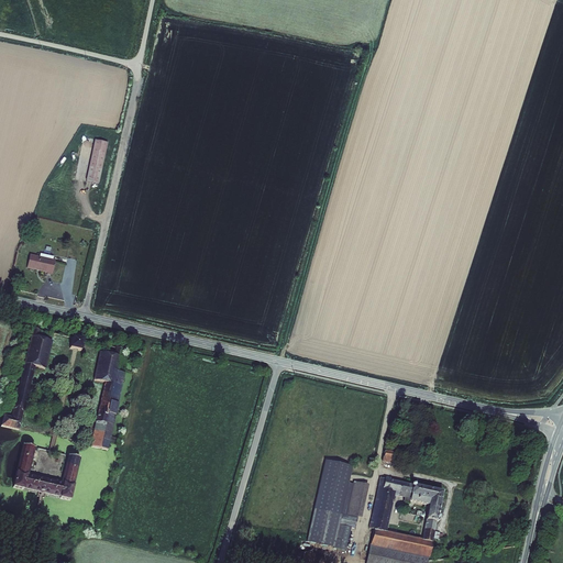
[(109,141),(97,139),(88,178),(100,181),(109,141)]
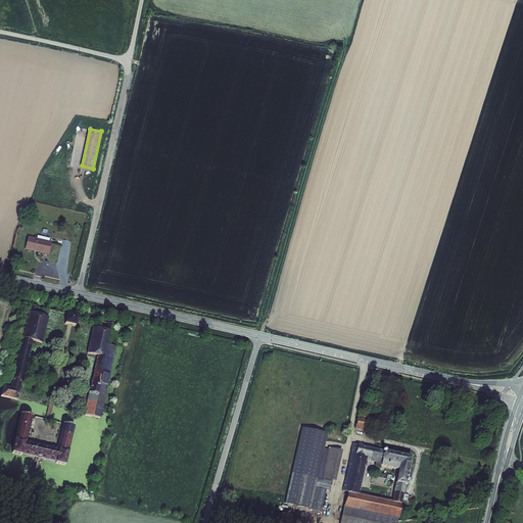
[(39,238),(31,236),(28,248),(51,253),(54,241),(51,241),(52,237),(40,234),(39,238)]
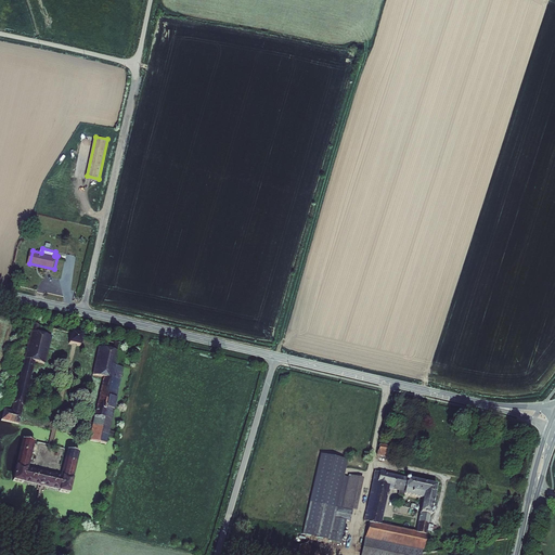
[(36,319),(29,318),(8,405),(1,403),(0,407),(0,414),(14,418),(29,358),(35,360),(36,357),(40,358),(48,328),(34,325),(36,319)]
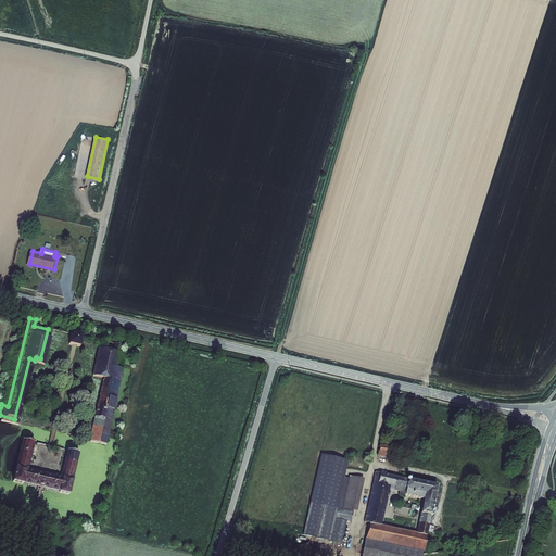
[(78,330),(66,328),(64,340),(75,342),(78,330)]
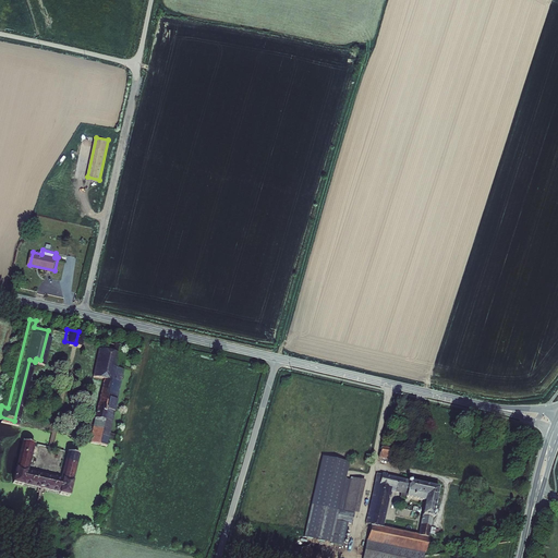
[(116,339),(111,338),(110,346),(96,342),(88,372),(92,373),(91,376),(100,378),(88,428),(85,427),(85,431),(87,431),(85,438),(101,443),(121,364),(114,362),(119,340),(116,339)]
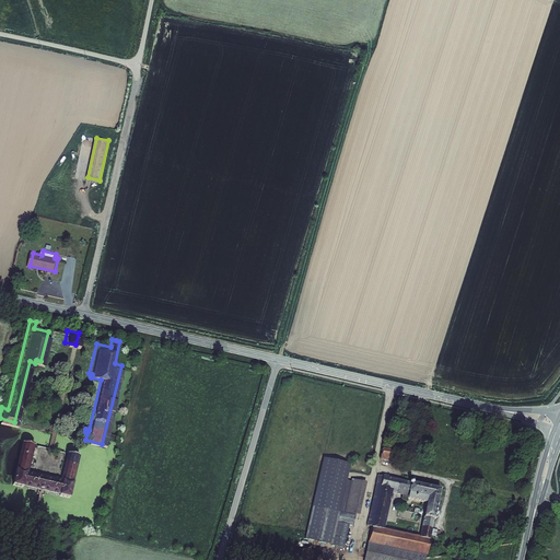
[(31,440),(20,438),(10,477),(10,480),(20,482),(20,480),(21,479),(34,482),(33,486),(41,487),(42,483),(55,487),(54,490),(59,491),(65,493),(74,451),(65,448),(63,451),(60,450),(56,466),(60,467),(58,476),(24,467),(28,450),(30,443),(31,440)]
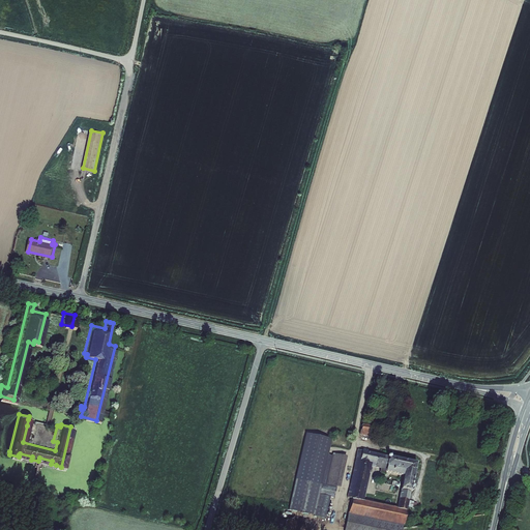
[(360,425),(359,431),(370,433),(371,429),(370,429),(371,422),(363,420),(361,427),(360,425)]
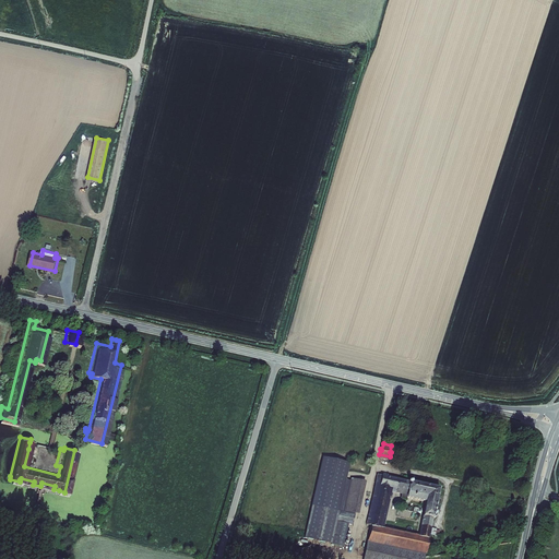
[(378,473),(366,523),(370,524),(382,474),(378,473)]
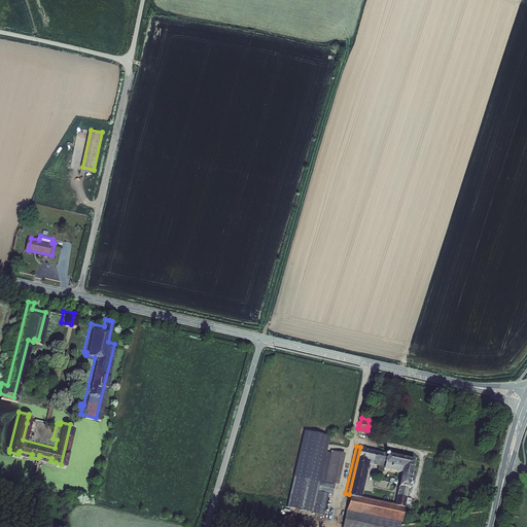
[(414,459),(387,453),(388,452),(386,451),(385,452),(360,447),(349,494),(345,508),(401,520),(409,487),(412,487),(413,483),(412,481),(410,481),(414,459)]
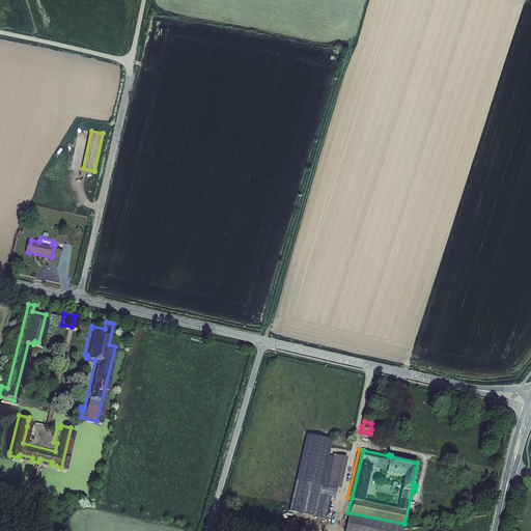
[(342,485),(350,455),(336,451),(329,482),(338,484),(342,485)]
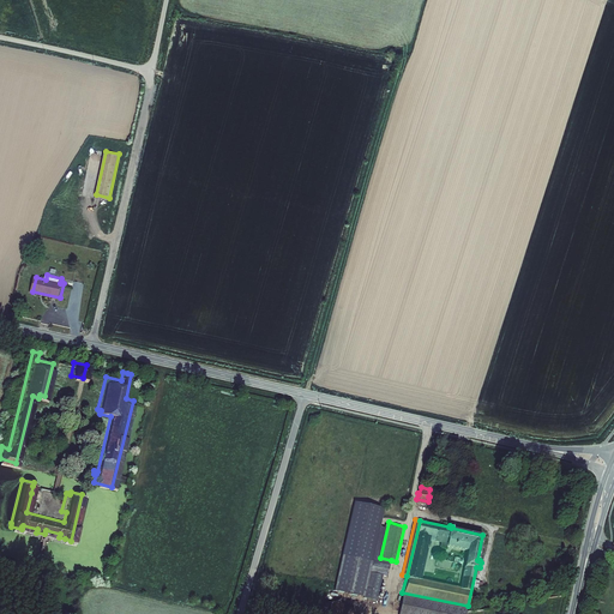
[(391,560),(380,558),(380,559),(344,549),(336,585),(365,593),(371,567),(389,572),(391,560)]
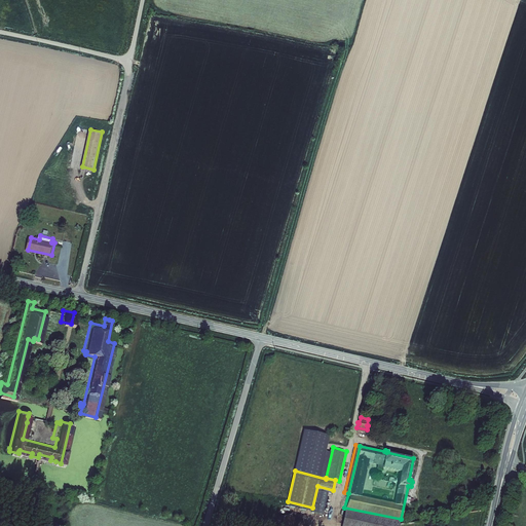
[(399,525),(401,519),(344,508),(340,525),(399,525)]
